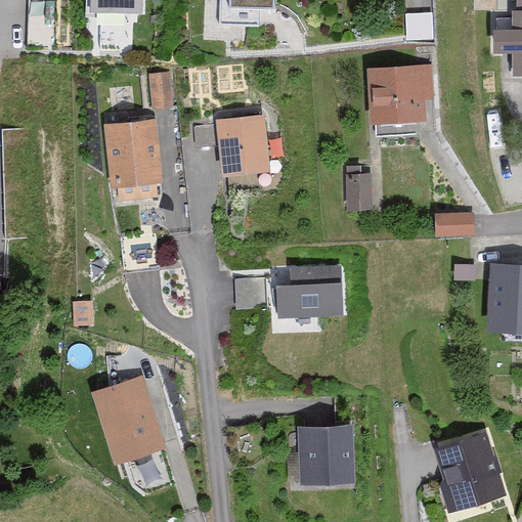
[(27,0),(28,44),(50,43),(48,0),(27,0)]
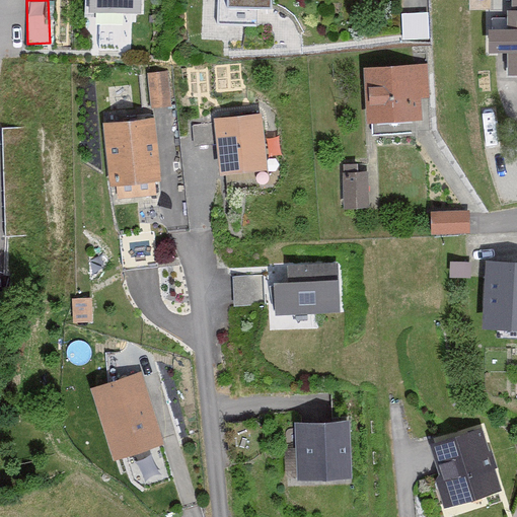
[(140,0),(89,0),(89,14),(140,15),(140,0)]
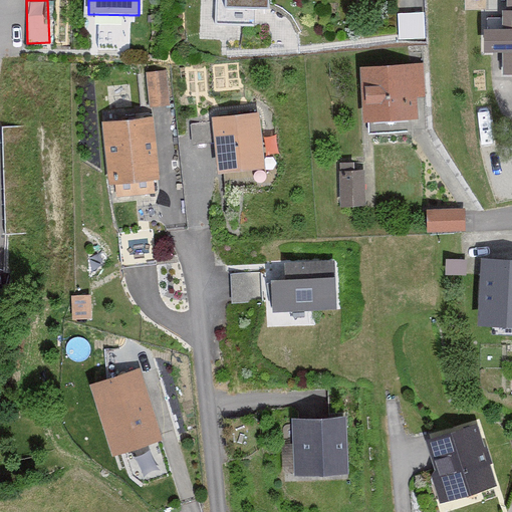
[(511,13),(505,14),(505,27),(488,28),(489,51),(503,55),(504,76),(511,75),(511,13)]
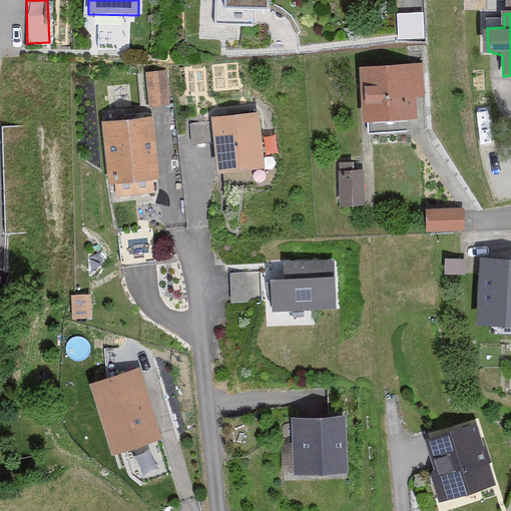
[(421,62),(361,65),(364,119),(414,117),(413,97),(422,97),(421,62)]
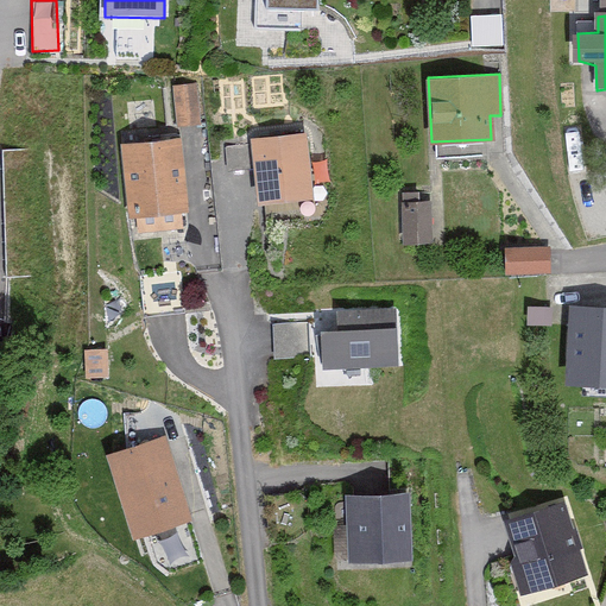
[(196,81),(174,83),(177,124),(201,121),(196,81)]
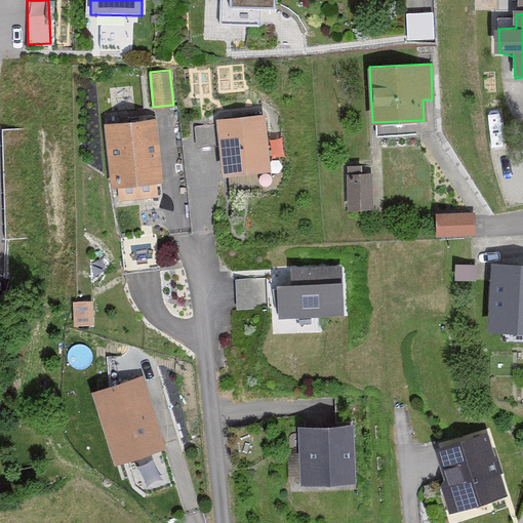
[(265,114),(215,120),(222,175),(271,170),(265,114)]
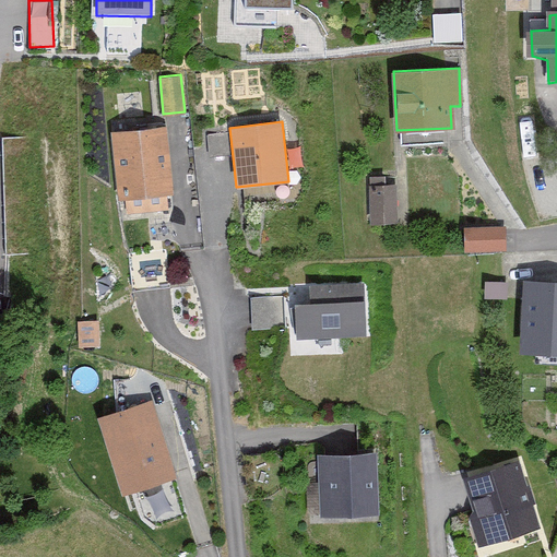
[(165,127),(110,132),(118,204),(173,199),(165,127)]
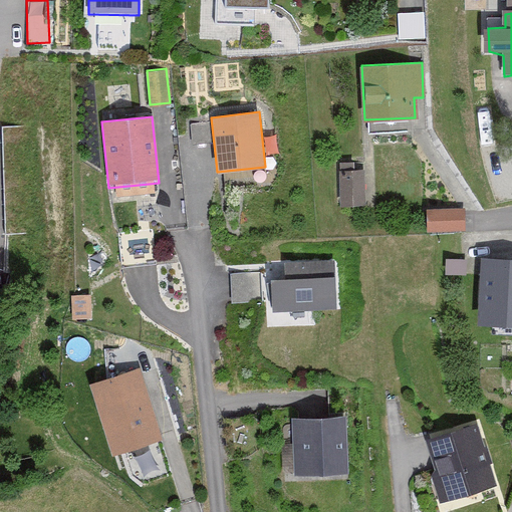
[(339,165),(340,206),(365,205),(364,164),(339,165)]
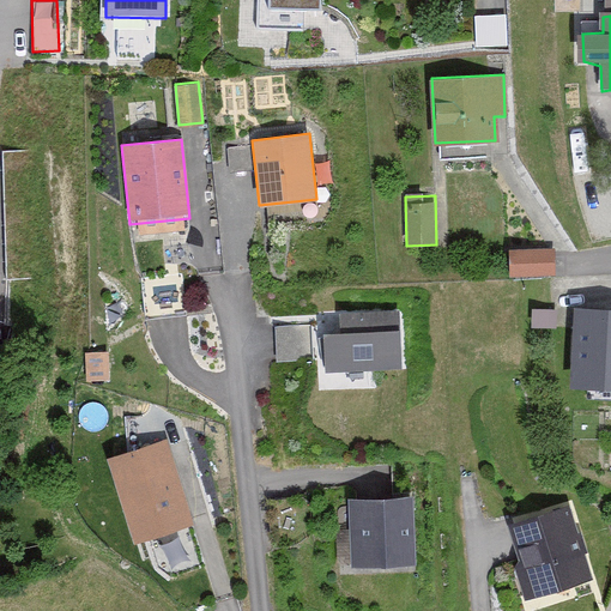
[(554,249),(510,250),(512,277),(555,276),(554,249)]
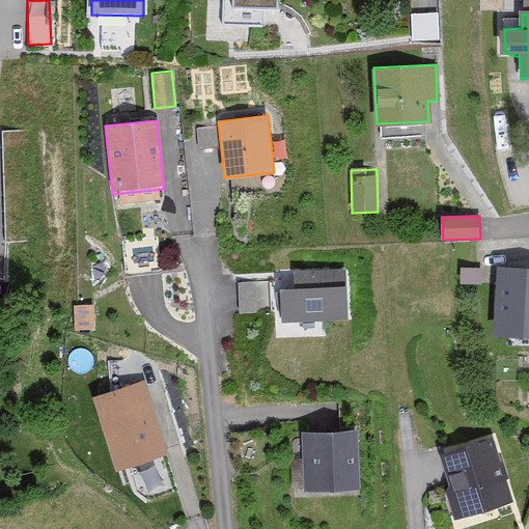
[(342,266),(293,269),(294,288),(280,289),(282,324),(345,319),(342,266)]
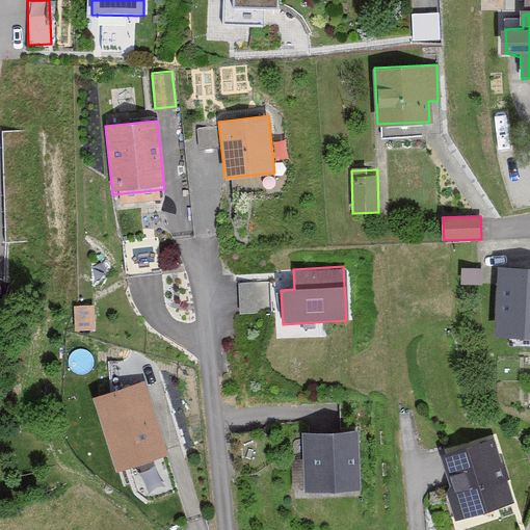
[(529,269),(497,268),(495,338),(529,339),(529,269)]
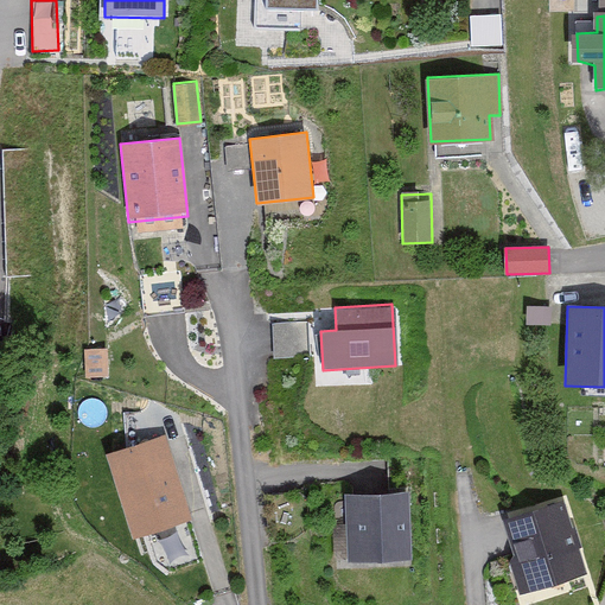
[(305,320),(271,320),(271,357),(305,357),(305,320)]
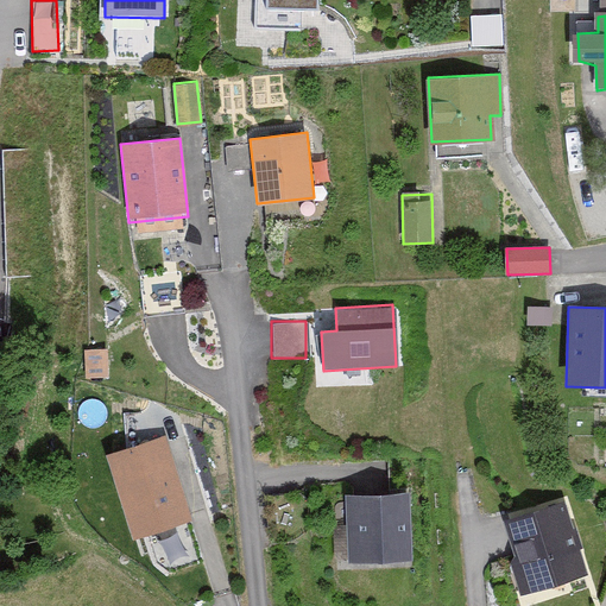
[(168,437),(106,455),(132,541),(193,522),(168,437)]
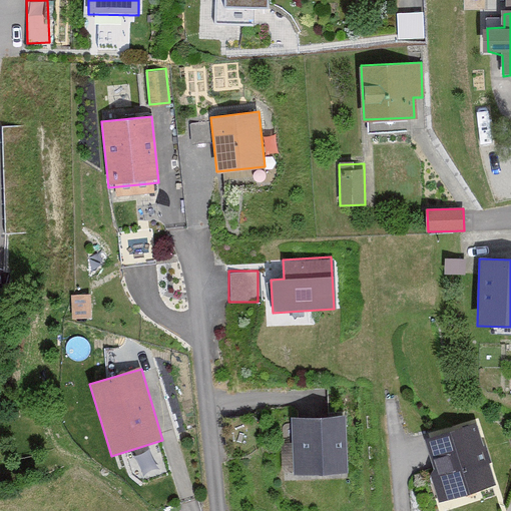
[(348,417),(291,417),(291,476),(348,476),(348,417)]
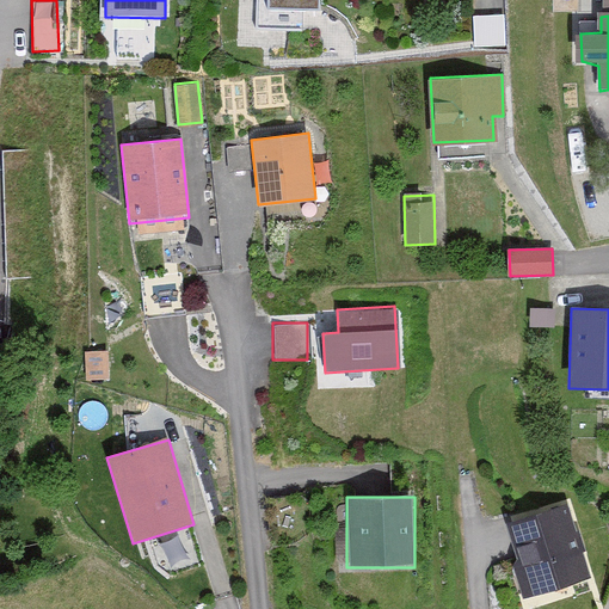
[(573,499),(505,517),(527,595),(594,577),(573,499)]
